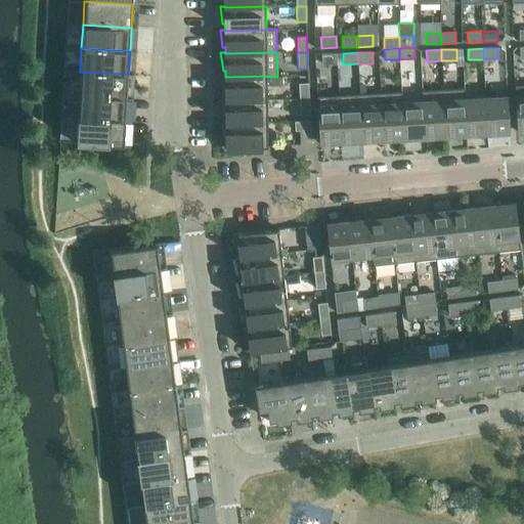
[(321,64),(337,64),(337,53),(321,54),(321,64)]
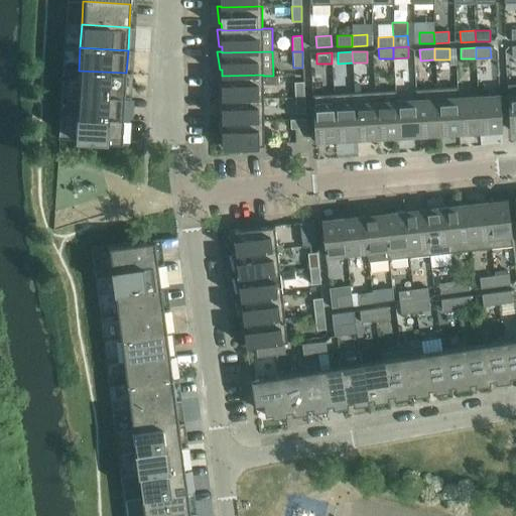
[(126,73),(79,71),(77,93),(125,96),(126,73)]
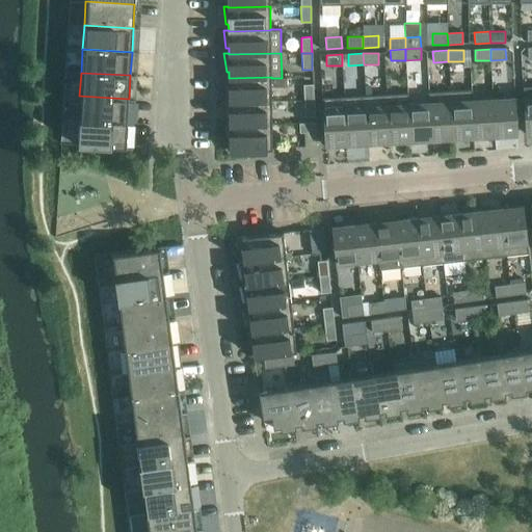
[(229,77),(224,77),(227,96),(229,96),(229,101),(229,102),(271,101),(271,78),(271,77),(229,78),(229,77)]
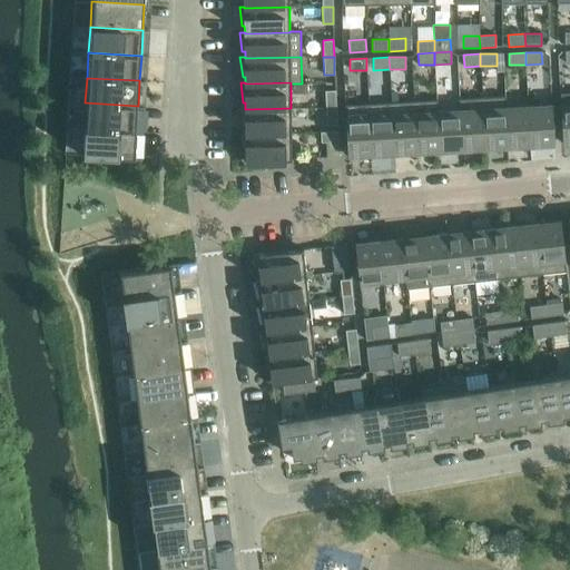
[(335,90),(325,91),(326,108),(336,108),(335,90)]
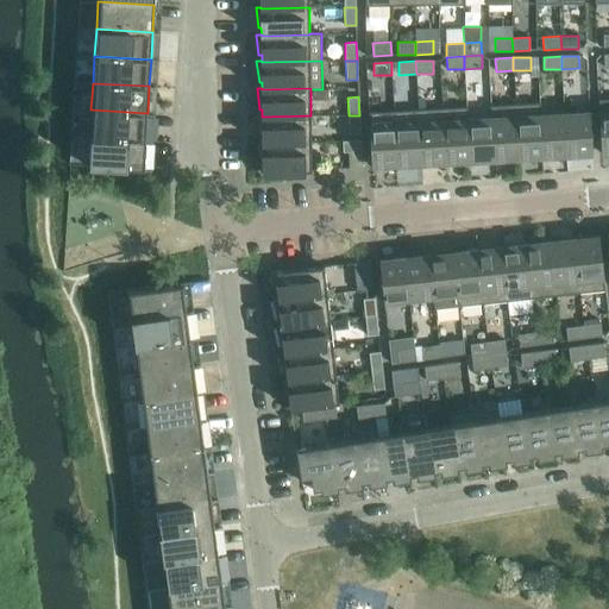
[(541,114),(540,102),(515,104),(519,158),(542,157),(540,114),(541,114)]
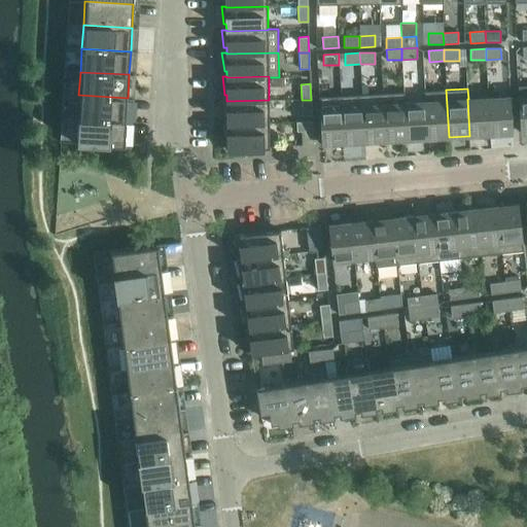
[(423,92),(424,102),(425,102),(427,138),(449,137),(446,90),(423,92)]
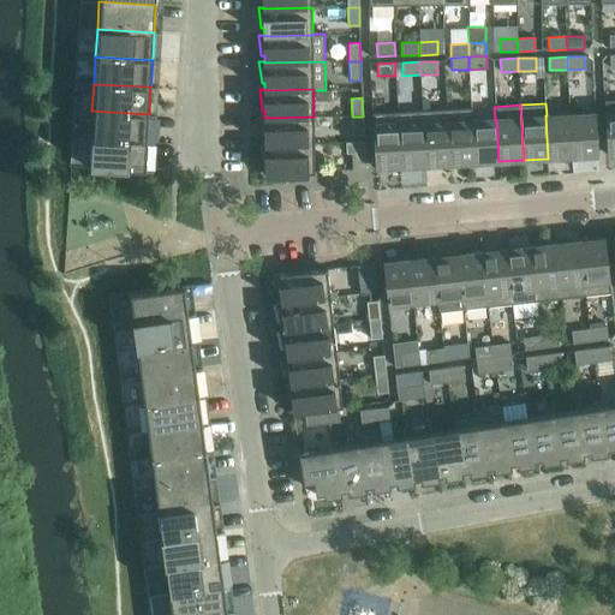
[(472,120),(472,108),(447,109),(449,165),(475,163),(472,120)]
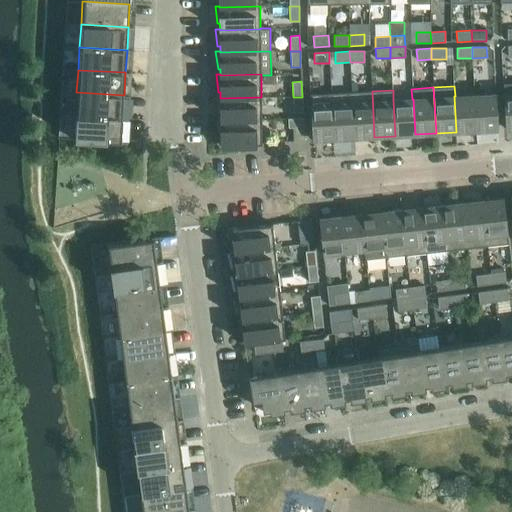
[(374,137),(372,91),(351,92),(354,138),(374,137)]
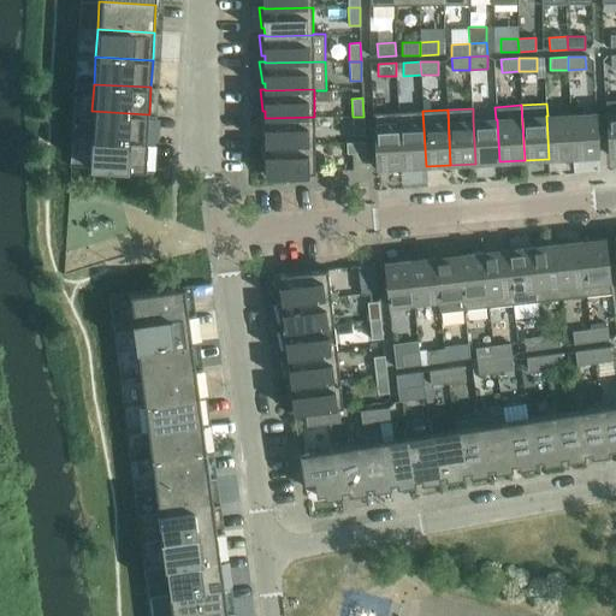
[(149,114),(92,111),(90,138),(147,142),(149,114)]
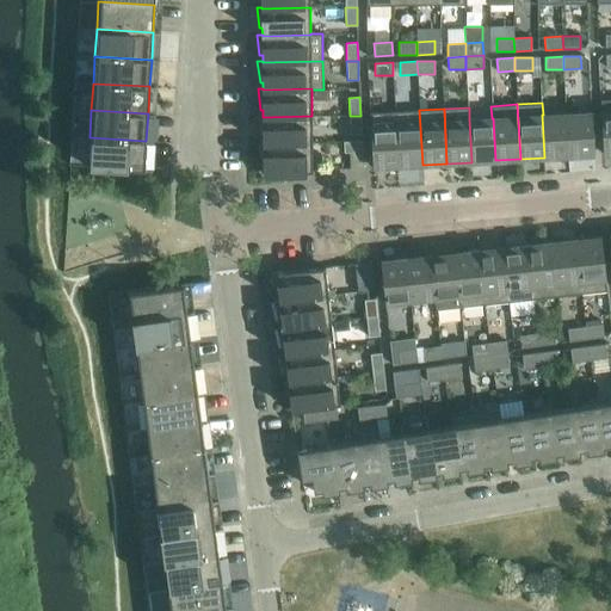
[(423,165),(419,110),(395,111),(399,166),(423,165)]
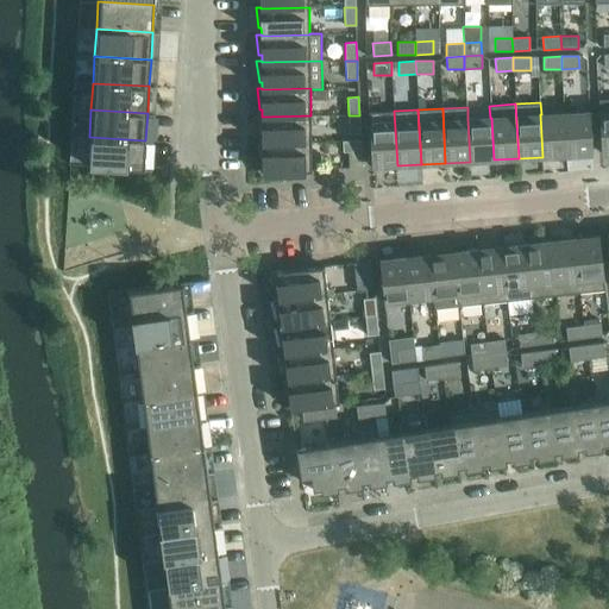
[(608,110),(598,111),(601,154),(608,152),(608,110)]
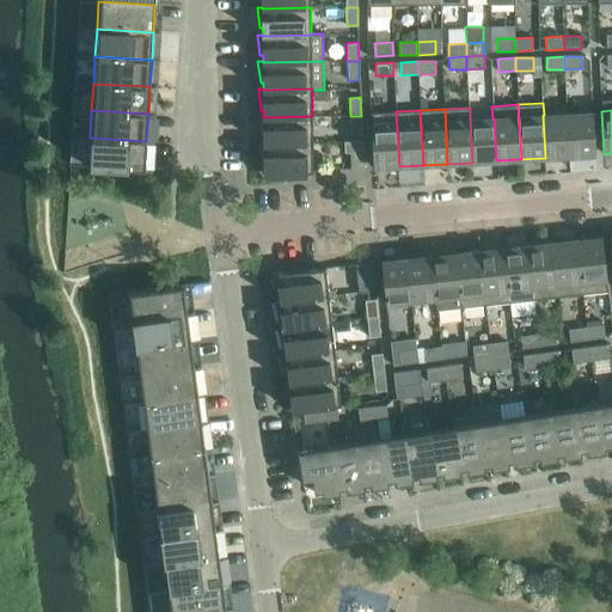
[(371,114),(374,167),(399,166),(396,111),(371,114)]
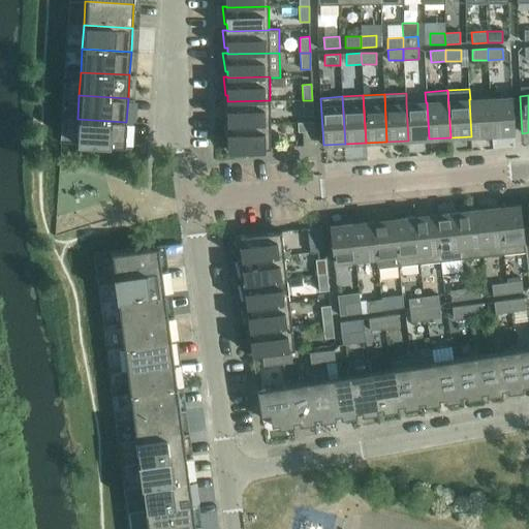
[(514,134),(511,97),(490,98),(492,135),(514,134)]
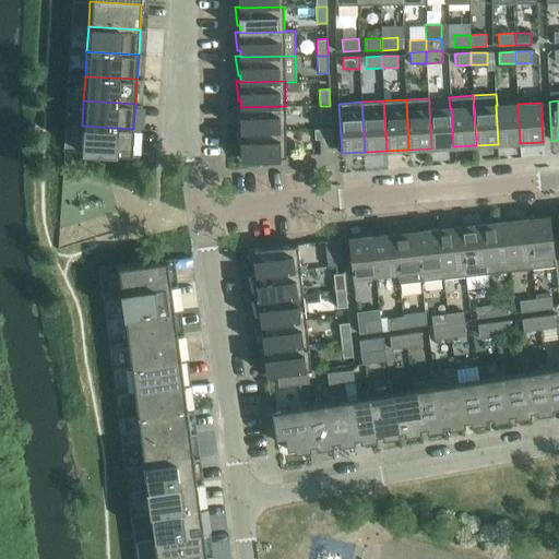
[(520,143),(518,104),(497,105),(496,105),(498,144),(520,143)]
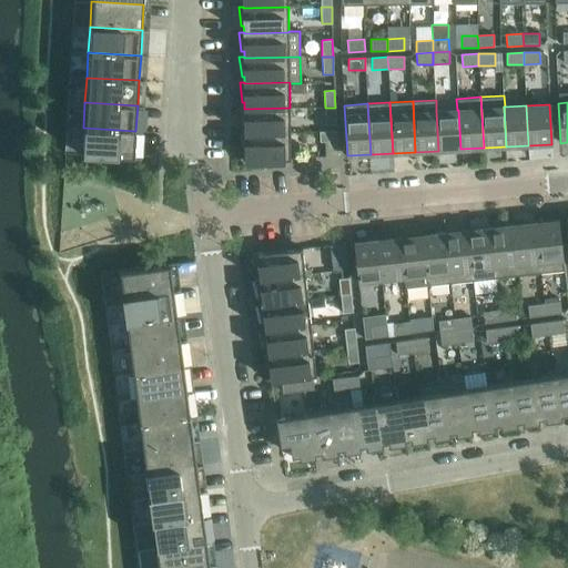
[(244,108),(240,108),(242,128),(245,127),(245,133),(245,134),(290,132),(290,108),(244,109),(244,108)]
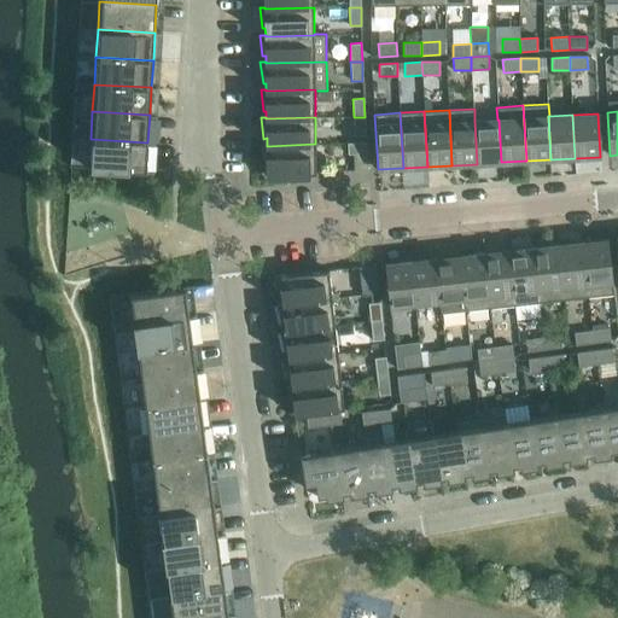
[(354,136),(366,135),(365,117),(354,117),(354,136)]
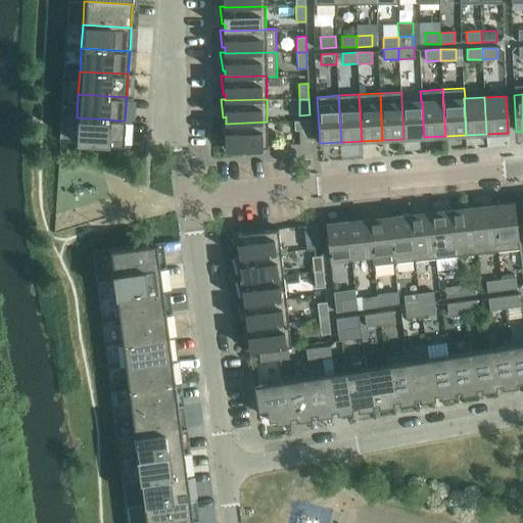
[(422,101),(421,101),(401,102),(403,139),(424,137),(422,101)]
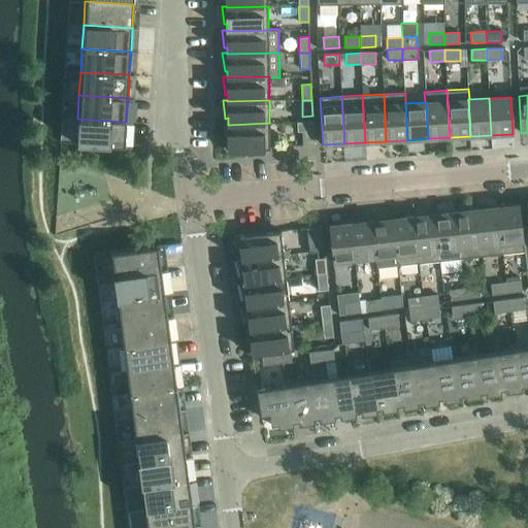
[(75,143),(125,146),(126,122),(77,119),(75,143)]
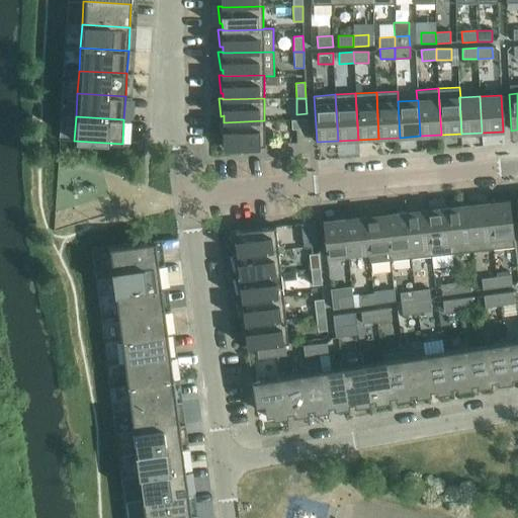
[(308,128),(307,119),(291,120),(291,130),(308,128)]
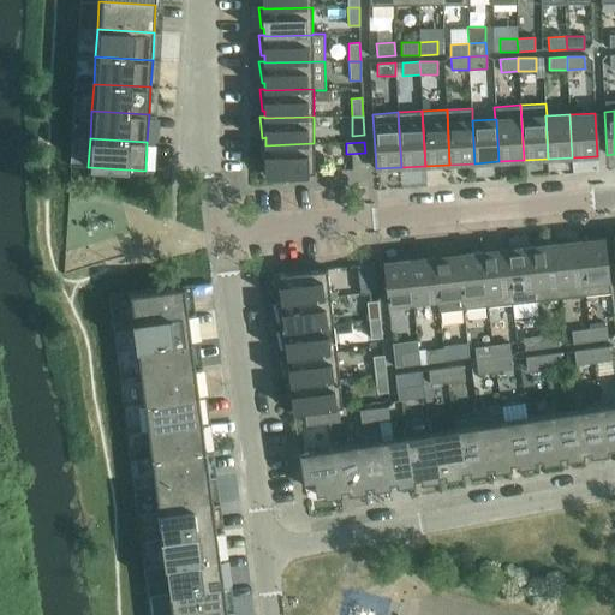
[(294,173),(314,173),(314,143),(266,145),(266,144),(260,144),(264,174),(294,174),(294,173)]
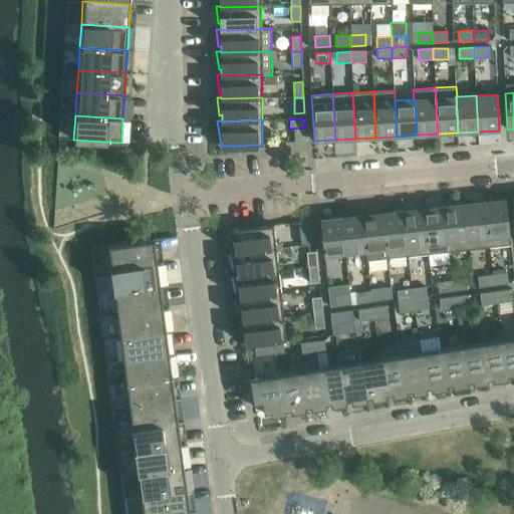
[(305,142),(305,129),(294,129),(294,142),(305,142)]
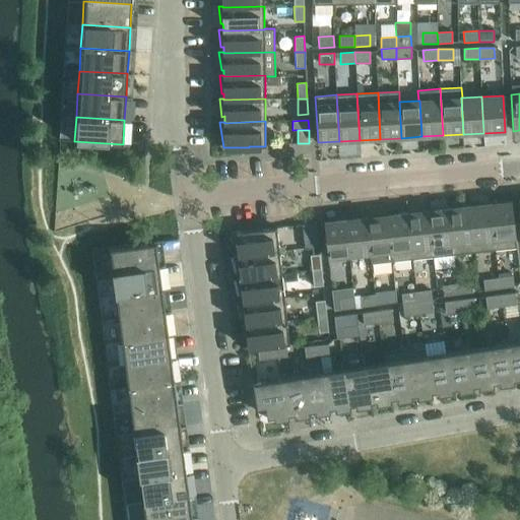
[(516,248),(511,201),(490,204),(495,250),(516,248)]
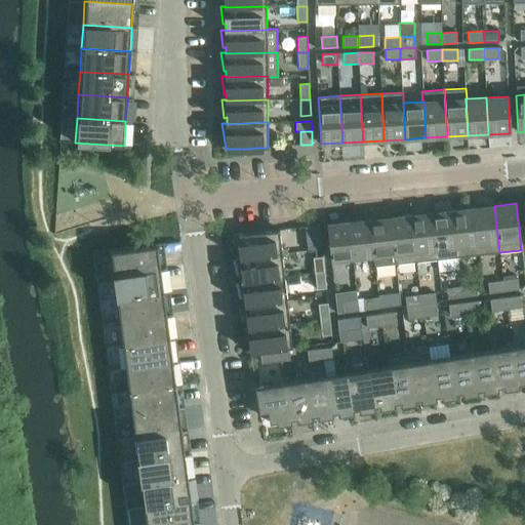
[(474,208),(479,254),(499,252),(494,206),(474,208)]
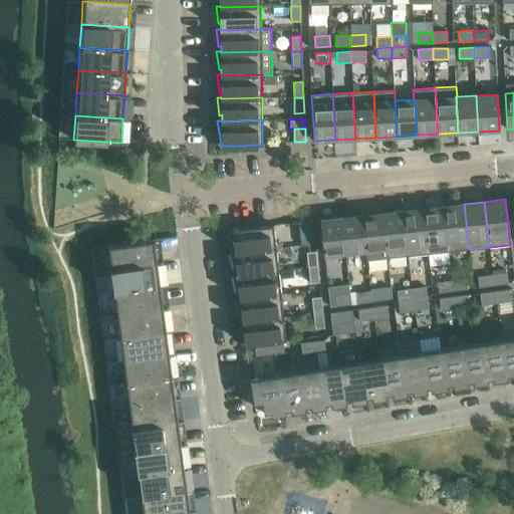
[(443,206),(449,252),(469,249),(464,204),(443,206)]
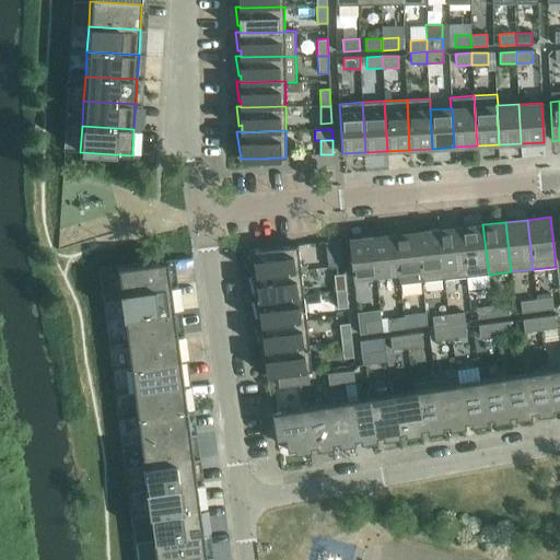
[(461,226),(466,277),(489,275),(482,224),(461,226)]
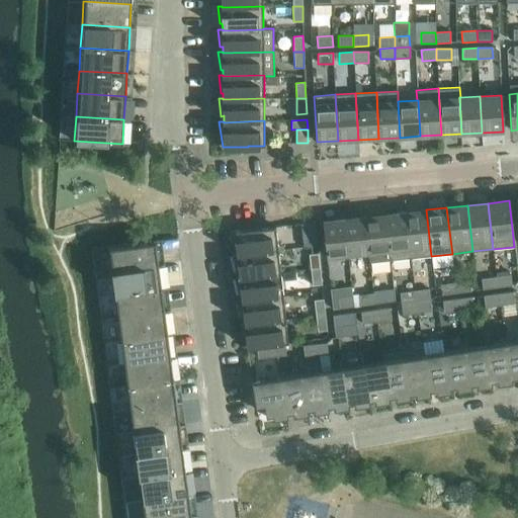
[(406,212),(411,258),(431,256),(426,209),(406,212)]
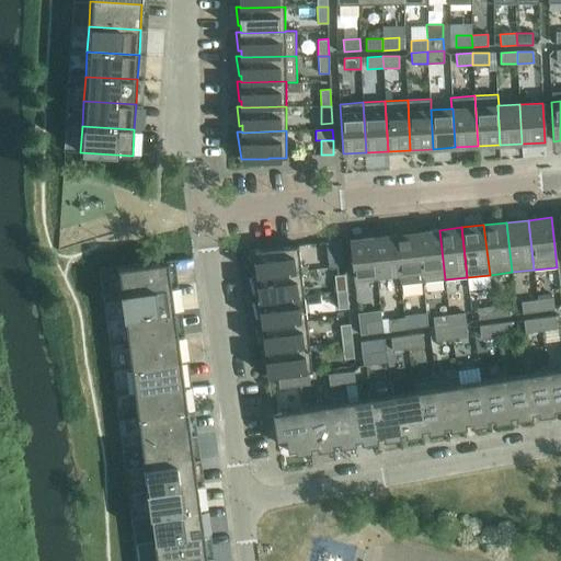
[(421,272),(422,283),(445,279),(439,230),(416,232),(421,272)]
